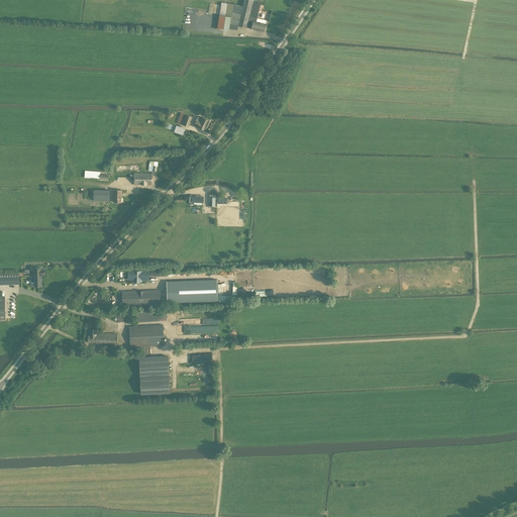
[(229,31),(229,29),(237,30),(238,25),(264,31),(266,24),(256,21),(261,2),(253,0),(244,0),(243,6),(233,4),(221,2),(217,29),(229,31)]
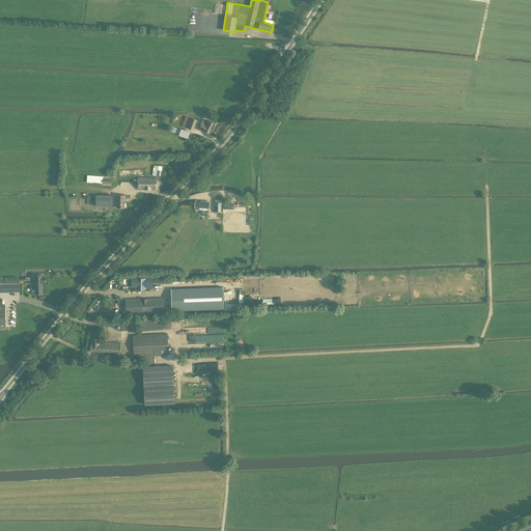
[(193,131),(197,120),(186,116),(183,126),(193,131)]
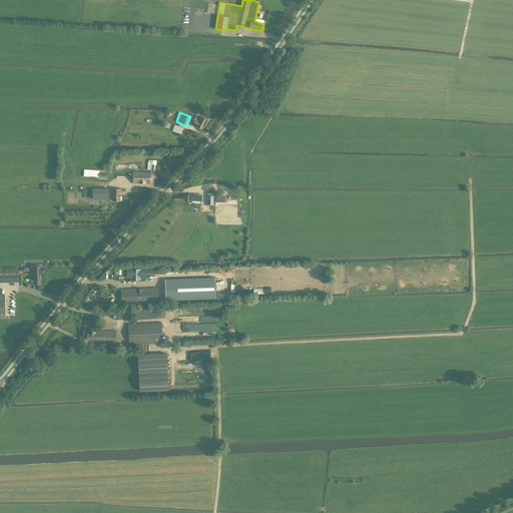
[(194,118),(191,124),(202,129),(207,119),(200,116),(200,118),(198,117),(197,120),(194,118)]
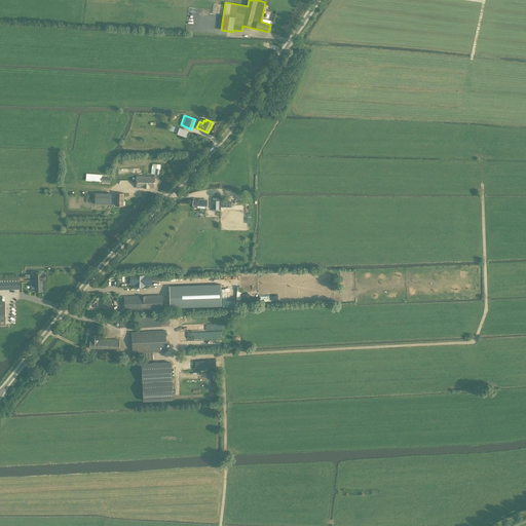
[(177,134),(186,137),(188,130),(179,127),(179,128),(170,124),(167,130),(177,134)]
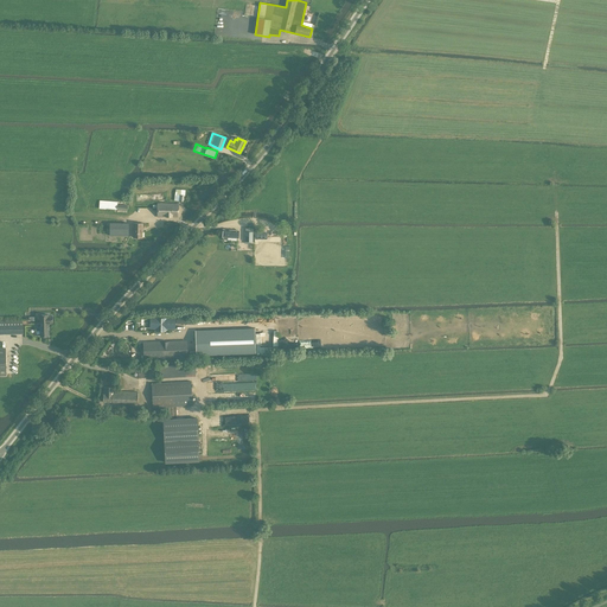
[(185,190),(176,189),(174,200),(184,202),(185,190)]
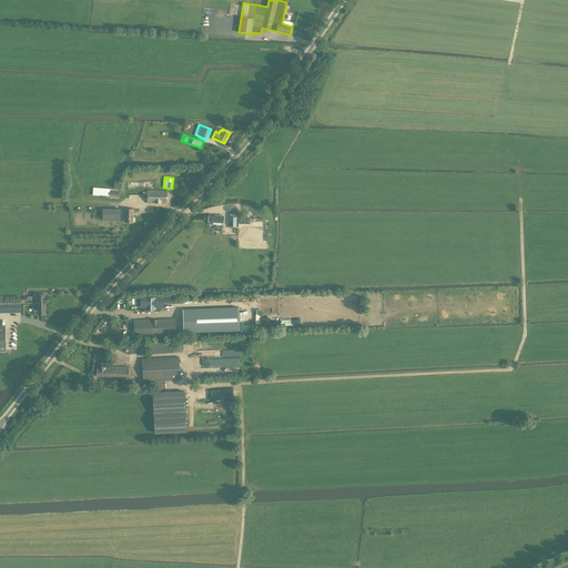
[(92,194),(109,196),(119,196),(120,192),(110,191),(110,190),(93,188),(93,190),(92,194)]
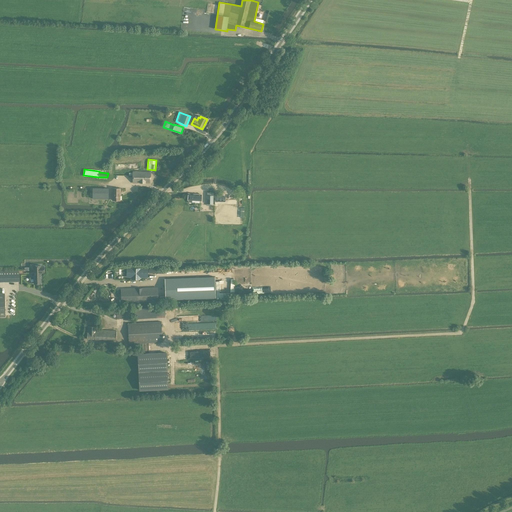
[(151,183),(151,172),(133,171),(133,173),(133,176),(132,183),(151,183)]
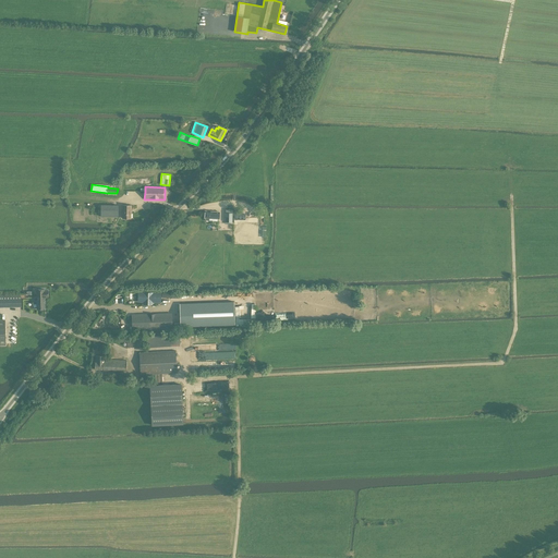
[(118,217),(118,205),(101,205),(101,217),(118,217)]
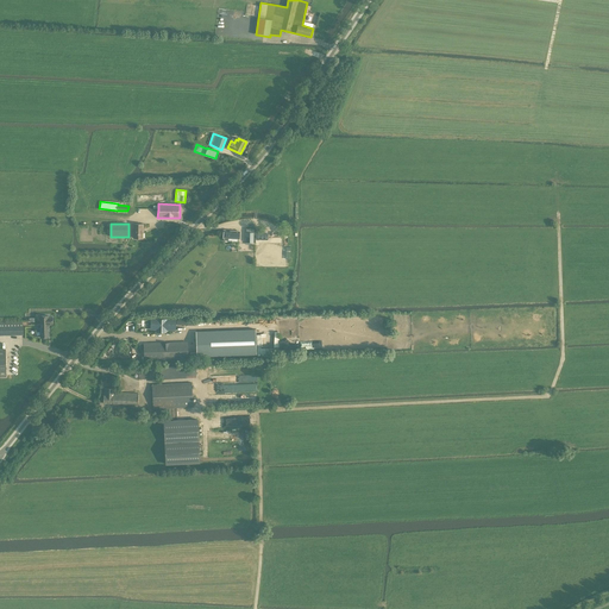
[(143,238),(143,224),(133,224),(133,238),(143,238)]
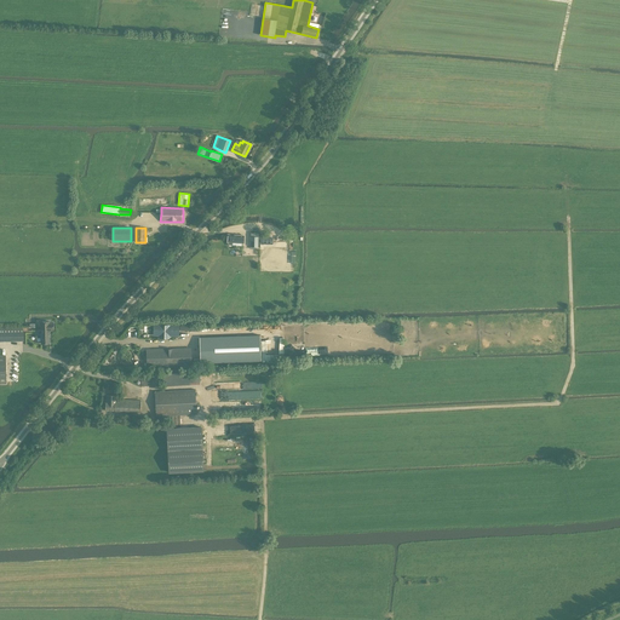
[(228,235),(228,242),(228,245),(229,245),(231,245),(231,242),(242,244),(241,245),(244,245),(244,235),(228,235)]
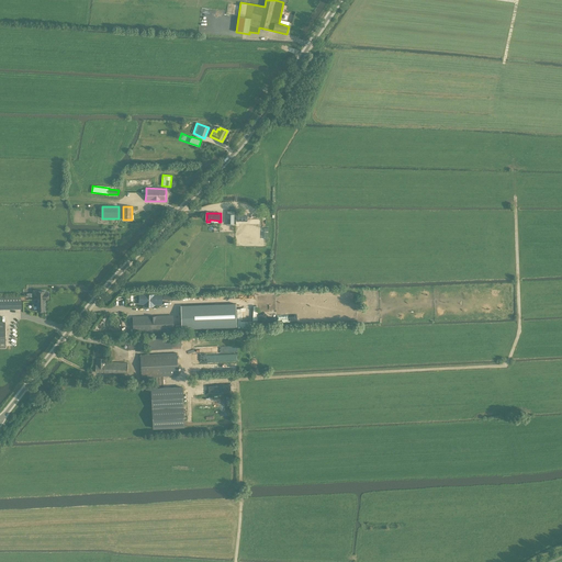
[(227,214),(227,224),(234,224),(236,224),(236,221),(247,222),(247,215),(239,215),(234,215),(234,214),(227,214)]
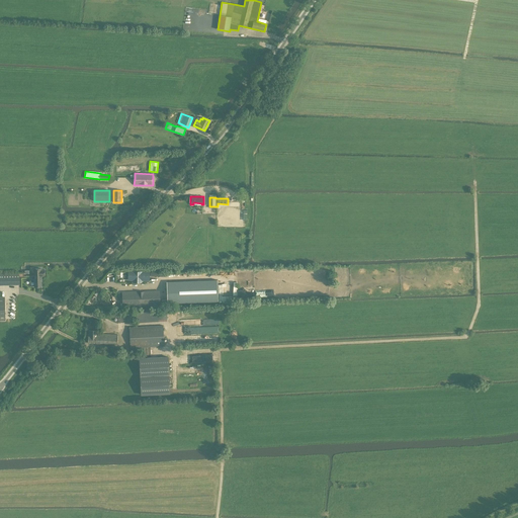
[(128,272),(128,280),(134,280),(134,281),(142,281),(142,280),(149,280),(149,272),(128,272)]
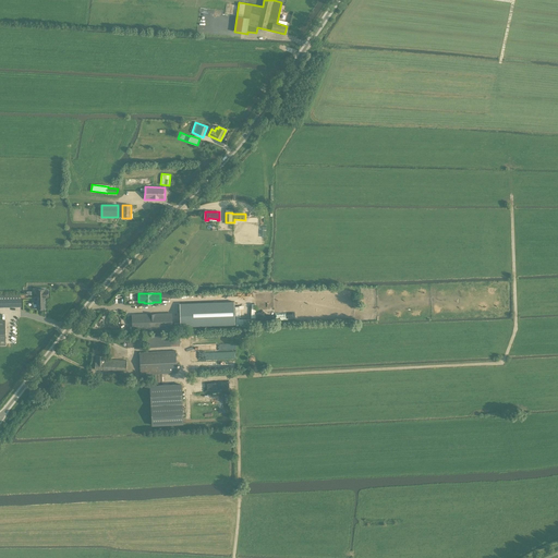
[(0,306),(21,306),(21,295),(0,295),(0,306)]
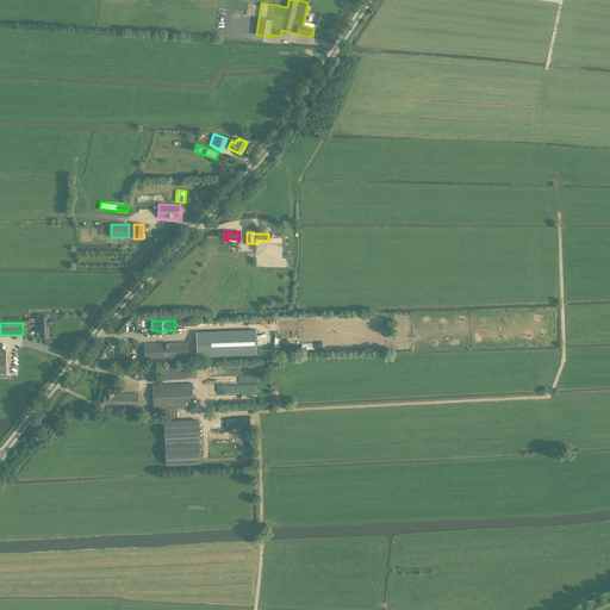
[(41,329),(41,338),(49,338),(49,325),(41,325),(37,325),(37,329),(41,329)]
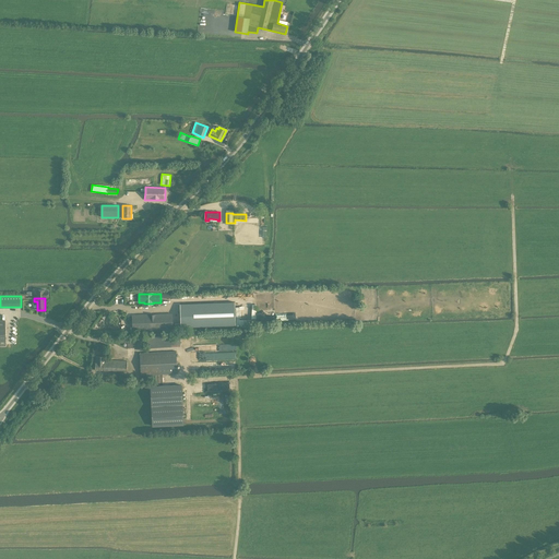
[(235,302),(179,304),(180,328),(235,325),(235,302)]
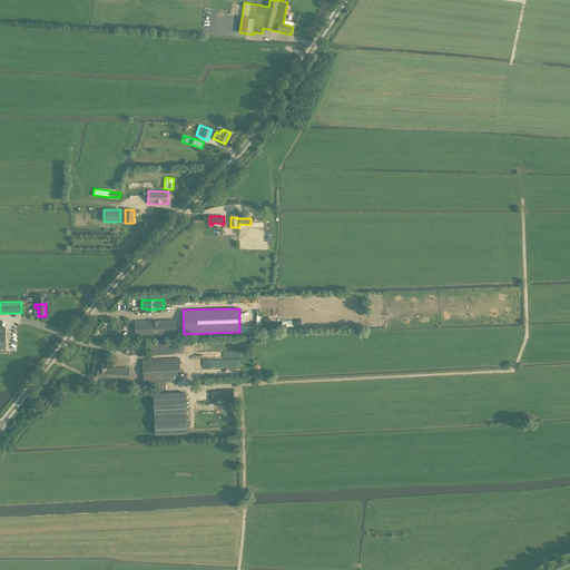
[(175,321),(135,323),(136,335),(176,334),(175,321)]
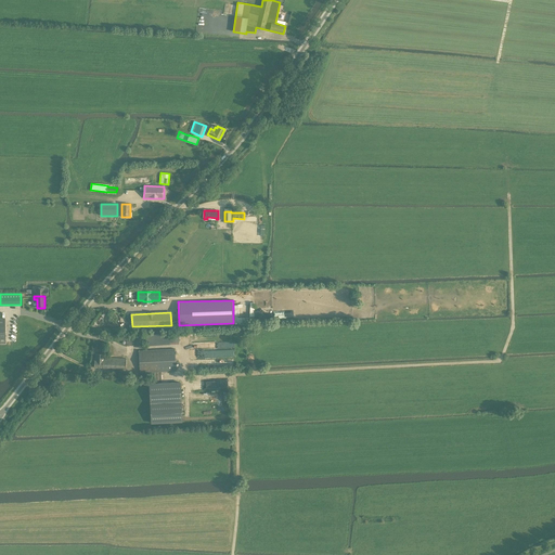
[(224,348),(224,357),(234,357),(234,348),(235,348),(235,343),(222,343),(222,348),(224,348)]
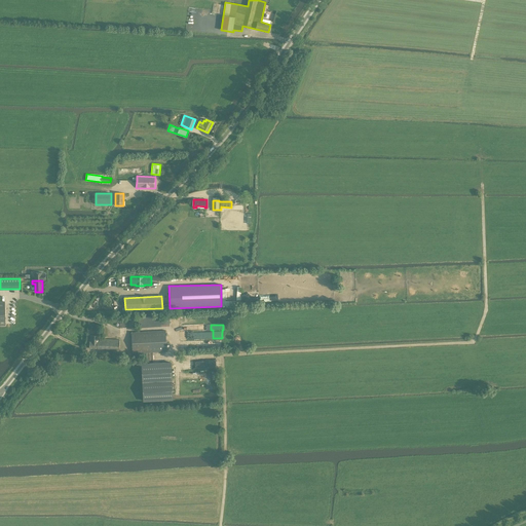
[(133,353),(166,351),(165,331),(132,332),(133,353)]
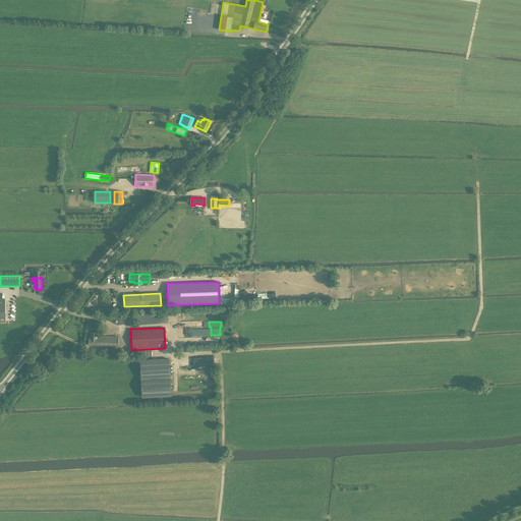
[(118,346),(118,337),(98,336),(98,332),(90,332),(90,336),(89,336),(89,345),(118,346)]
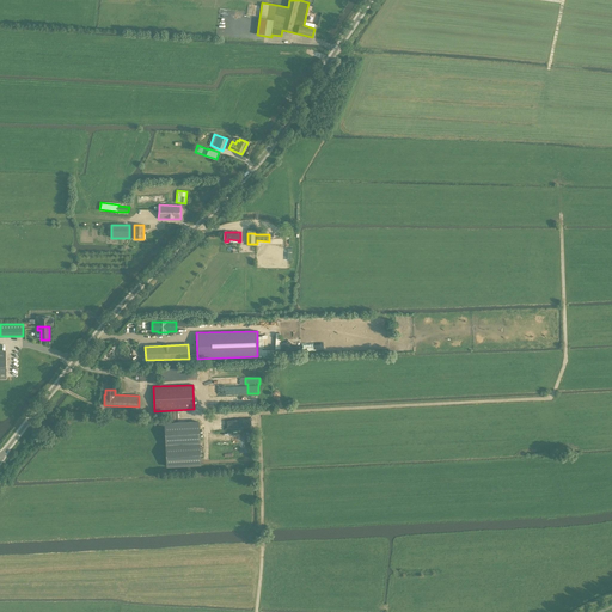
[(167,466),(201,465),(199,421),(165,423),(167,466)]
